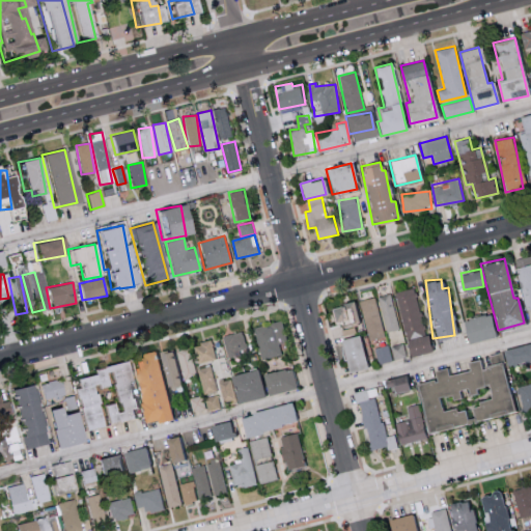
[(395,290),(410,355),(429,351),(416,286),(395,290)]
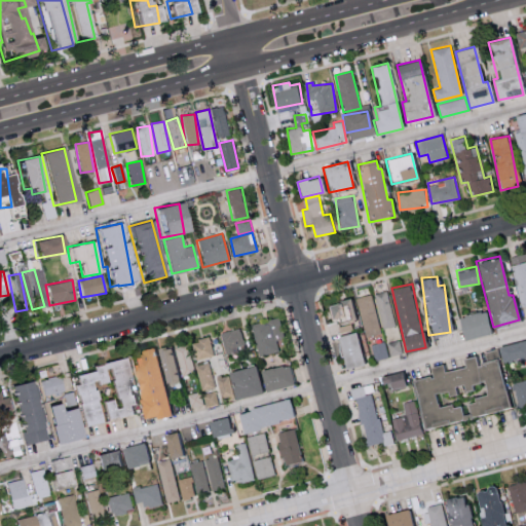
[(383,328),(396,325),(386,290),(374,293),(383,328)]
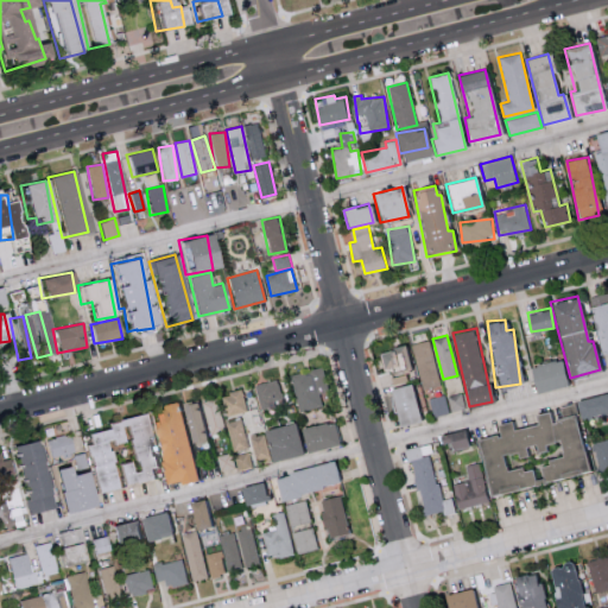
[(442,384),(430,339),(411,343),(423,388),(442,384)]
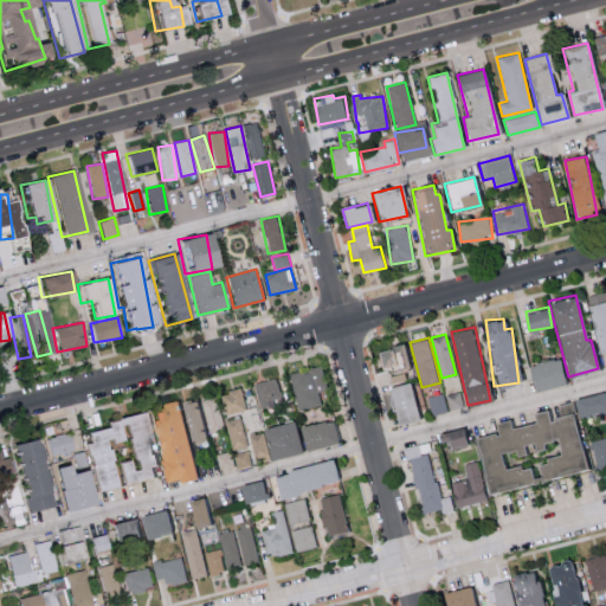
[(407,342),(378,348),(381,369),(412,363),(407,342)]
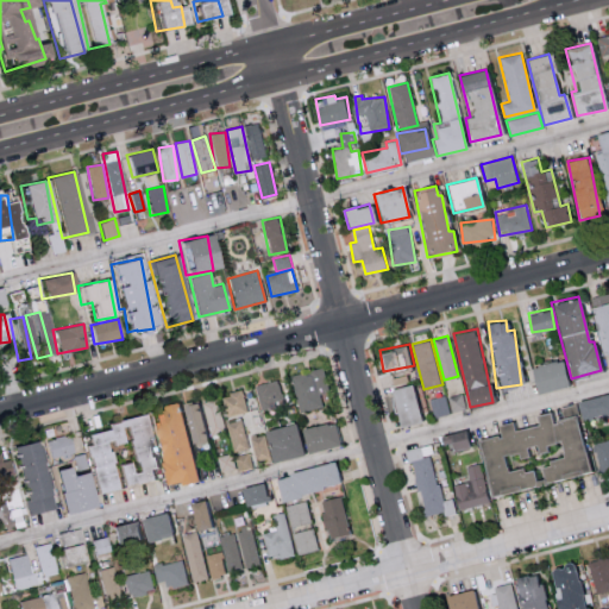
[(528,368),(537,393),(571,381),(564,357),(528,368)]
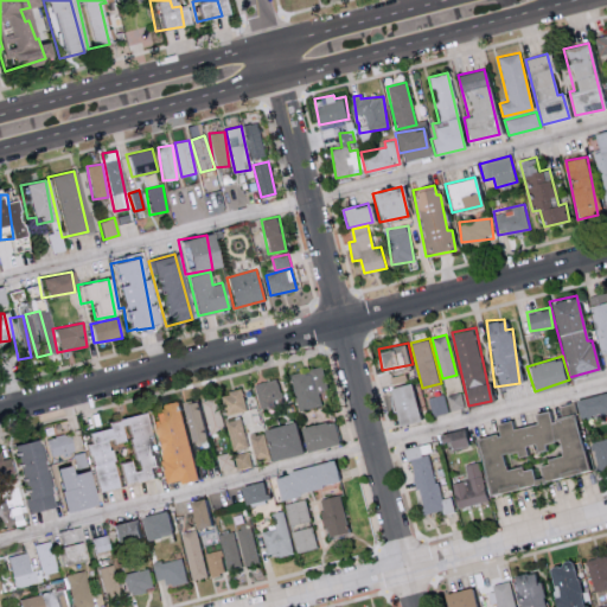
[(291,372),(300,410),(321,404),(319,391),(327,389),(323,365),(291,372)]
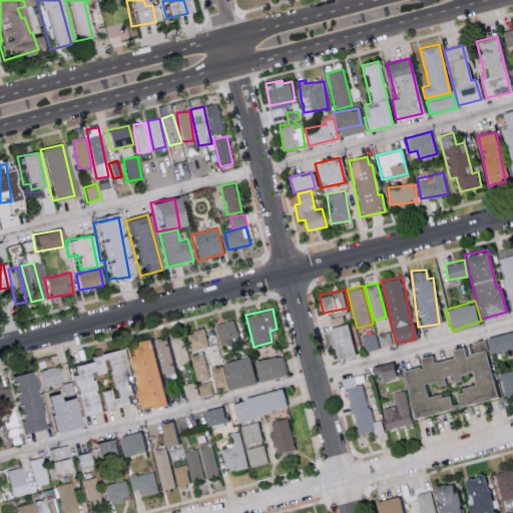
[(352,355),(346,315),(331,318),(333,326),(329,327),(334,358),(352,355)]
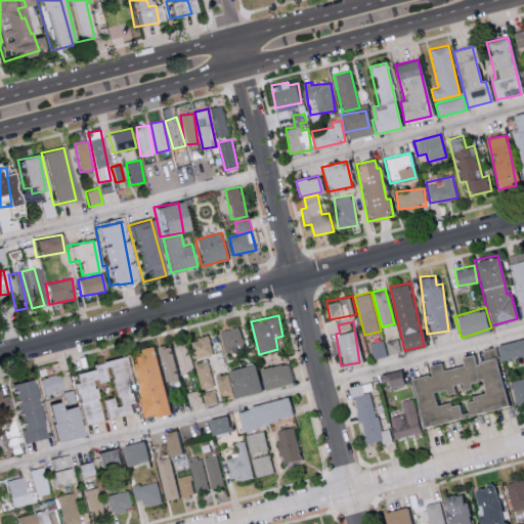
[(218,332),(223,350),(245,344),(239,325),(218,332)]
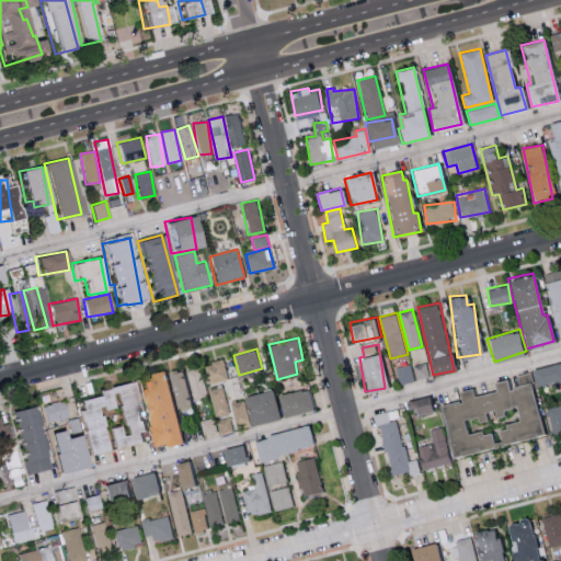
[(209,384),(228,378),(222,358),(204,363),(209,384)]
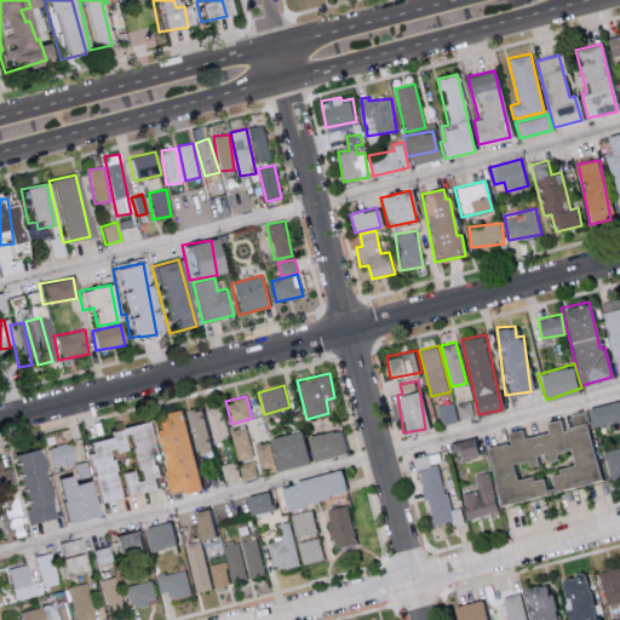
[(619,399),(587,406),(590,424),(619,419),(619,422),(619,420),(619,399)]
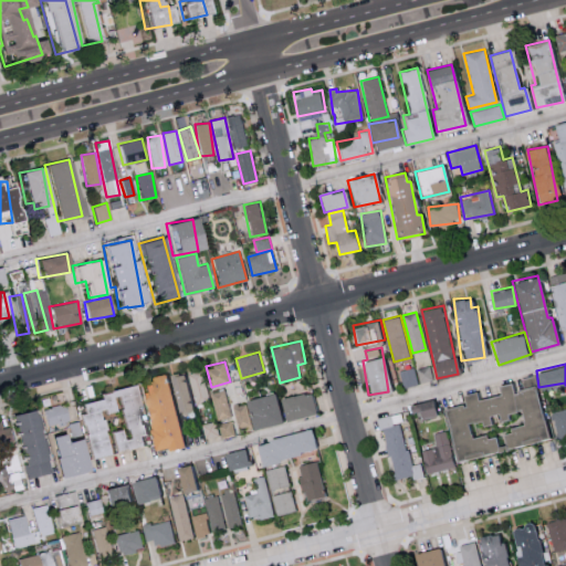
[(398,370),(404,387),(418,384),(413,366),(398,370)]
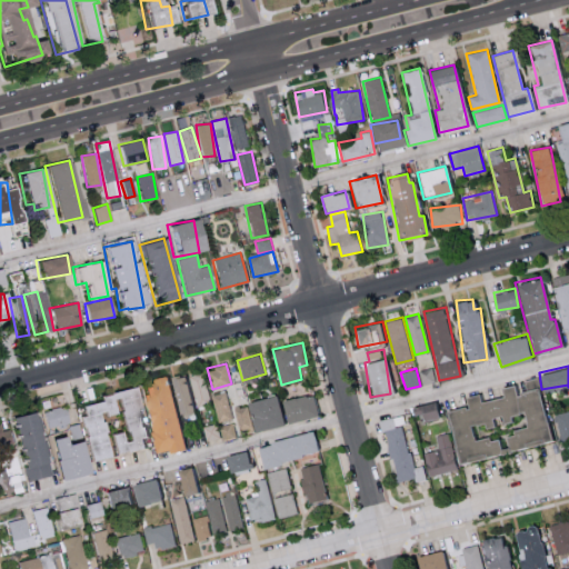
[(198,406),(211,402),(203,370),(189,373),(198,406)]
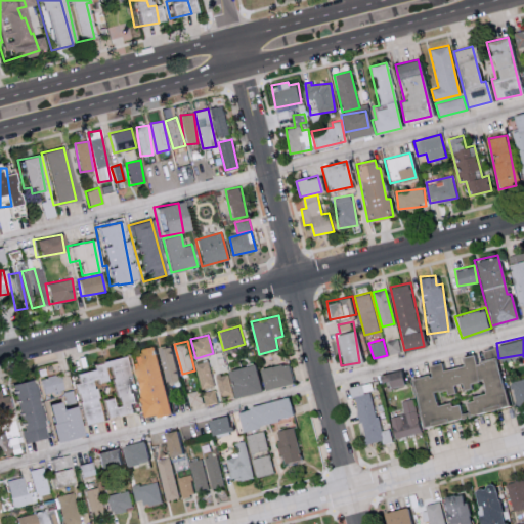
[(165,381),(177,378),(169,344),(156,347),(165,381)]
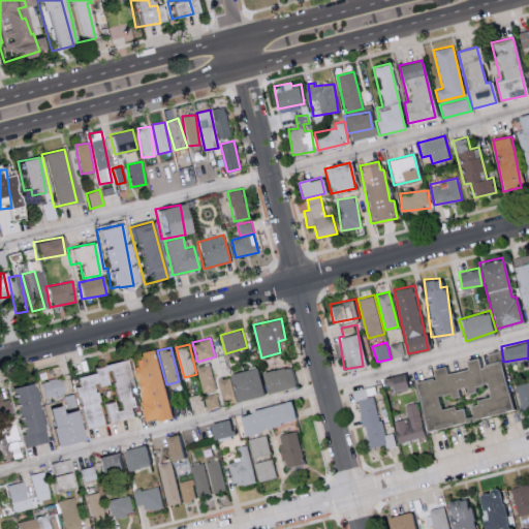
[(130,354),(145,421),(169,415),(154,349),(130,354)]
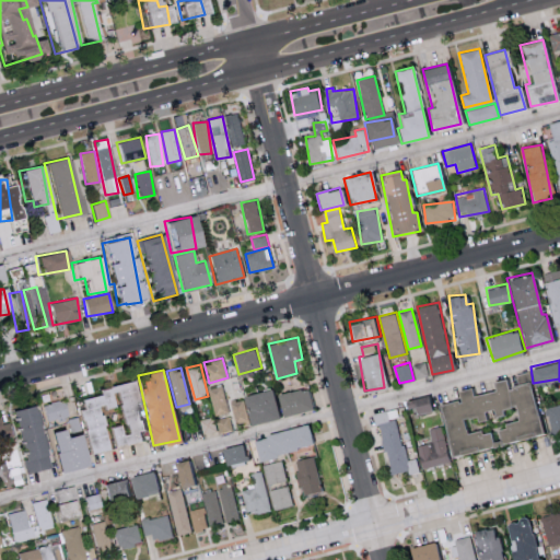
[(88,454),(105,448),(95,408),(111,404),(107,392),(112,391),(123,432),(118,433),(116,424),(106,427),(111,447),(141,439),(138,430),(142,429),(129,381),(77,395),(80,408),(76,409),(88,454)]
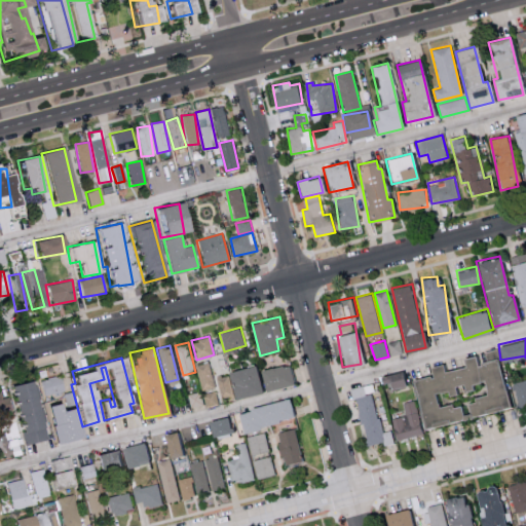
[(195,365),(201,389),(214,386),(209,362),(195,365)]
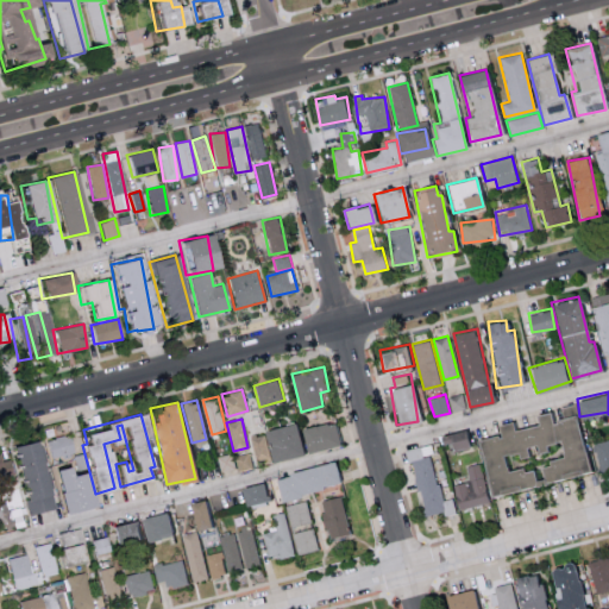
[(301,426),(305,450),(339,445),(336,421),(301,426)]
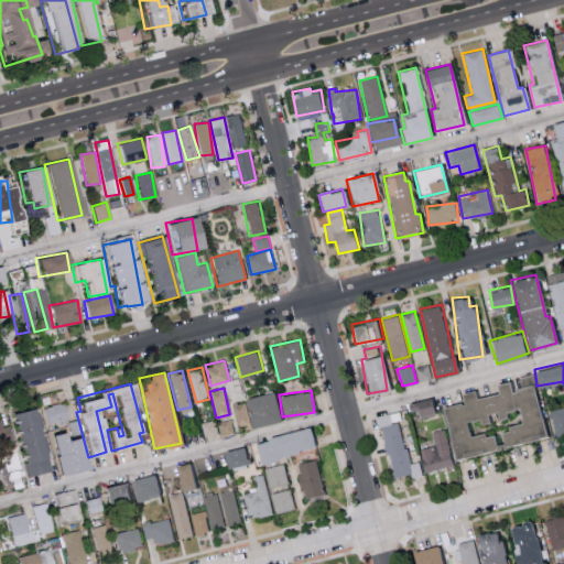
[(238,430),(280,419),(273,391),(231,402),(238,430)]
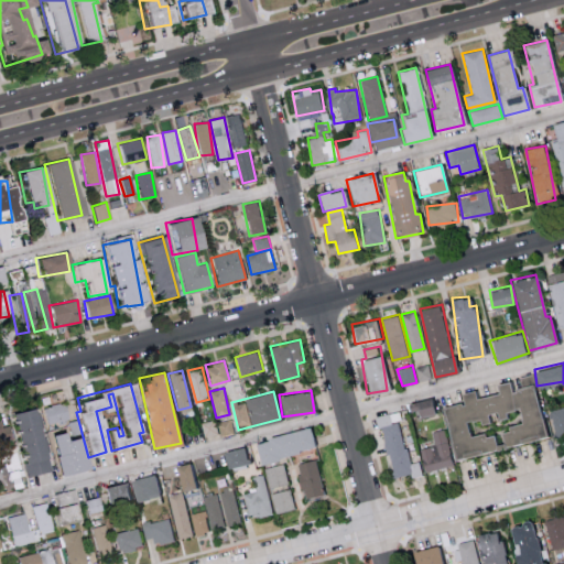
[(416,409),(419,418),(433,413),(427,397),(405,403),(408,411),(416,409)]
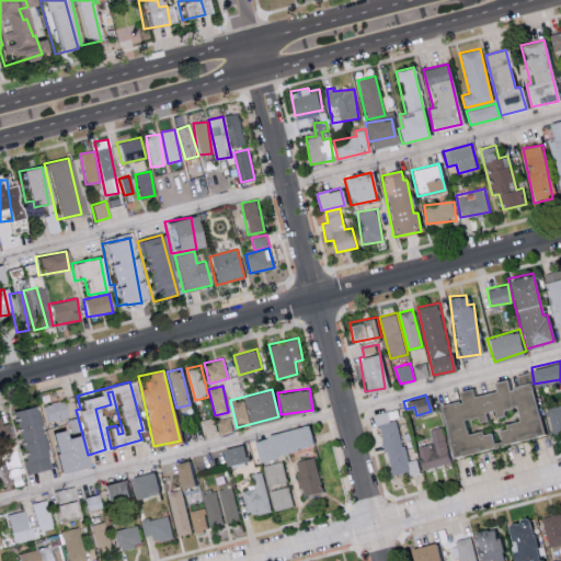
[(66,419),(63,400),(42,404),(45,423),(66,419)]
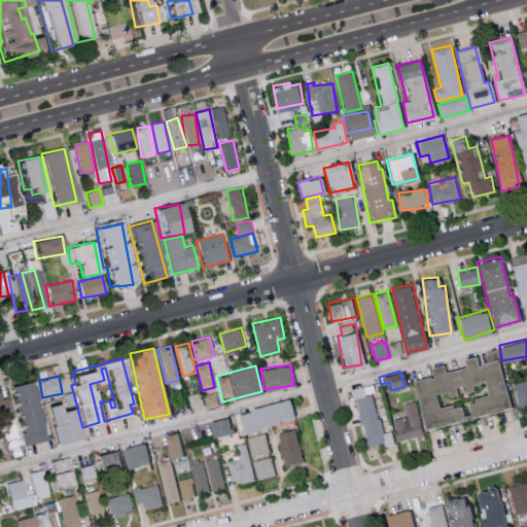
[(22,445),(44,441),(33,380),(11,384),(22,445)]
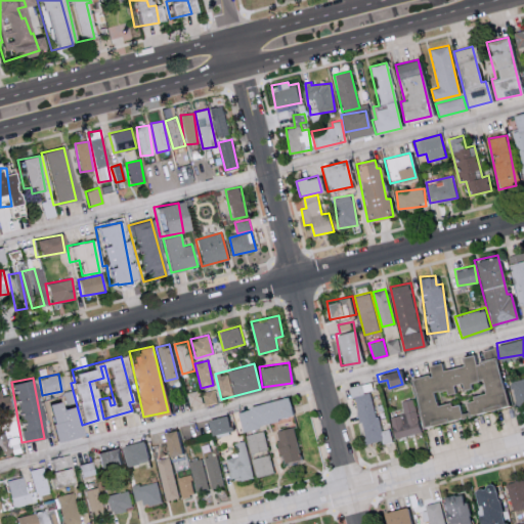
[(363,444),(393,438),(391,428),(379,430),(369,382),(352,385),(363,444)]
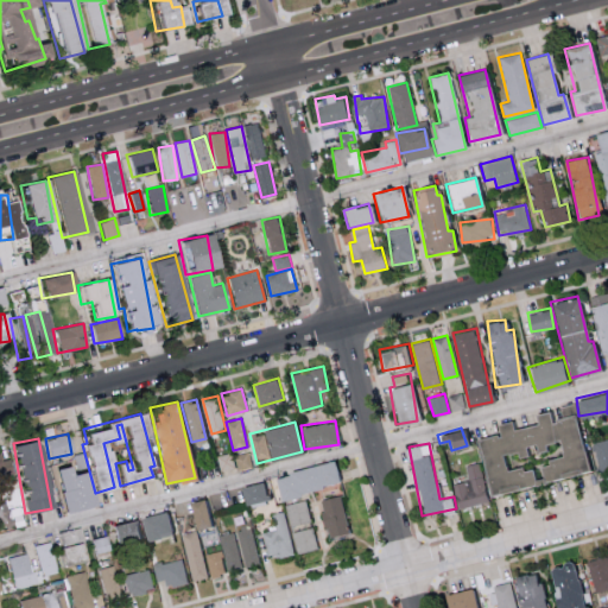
[(219,470),(251,467),(249,451),(217,455),(219,470)]
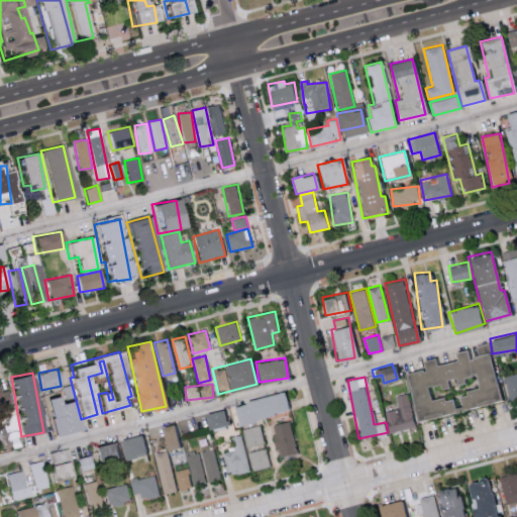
[(0,385),(0,405),(10,404),(8,392),(1,393),(0,385)]
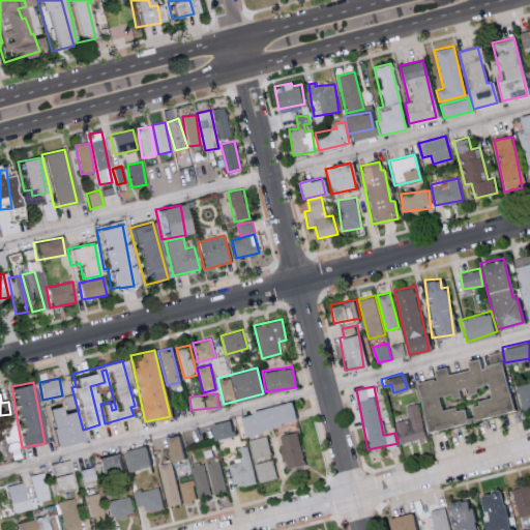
[(237,413),(242,433),(295,421),(291,402),(237,413)]
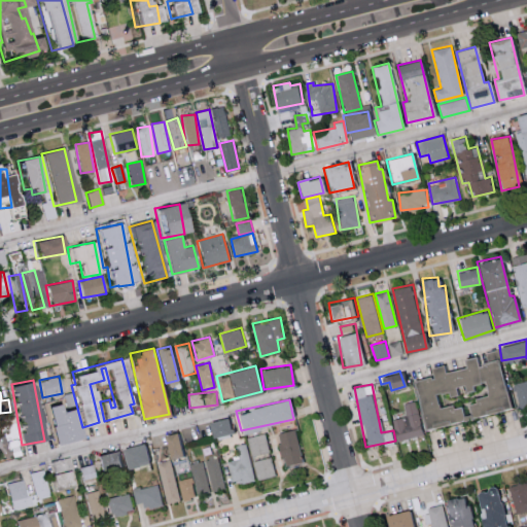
[(402,403),(406,415),(391,419),(397,441),(423,433),(414,400),(402,403)]
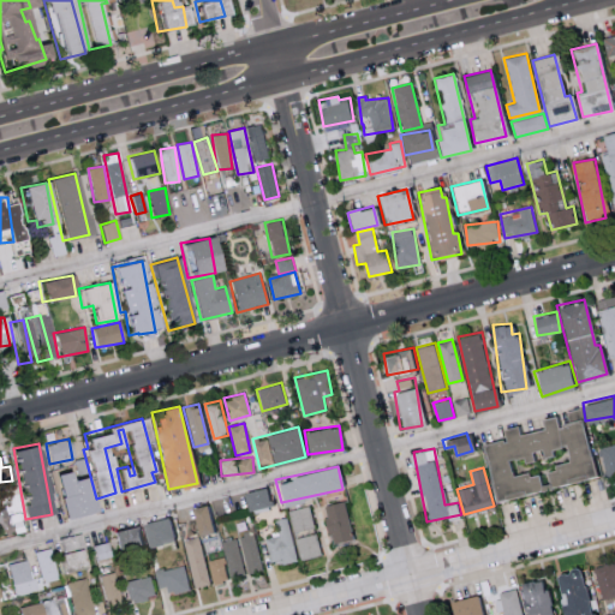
[(83,475),(64,479),(63,470),(49,473),(59,517),(90,511),(83,475)]
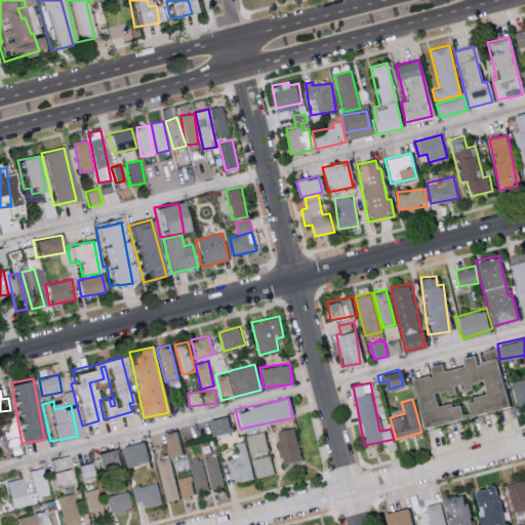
[(207,419),(211,435),(233,430),(229,414),(207,419)]
